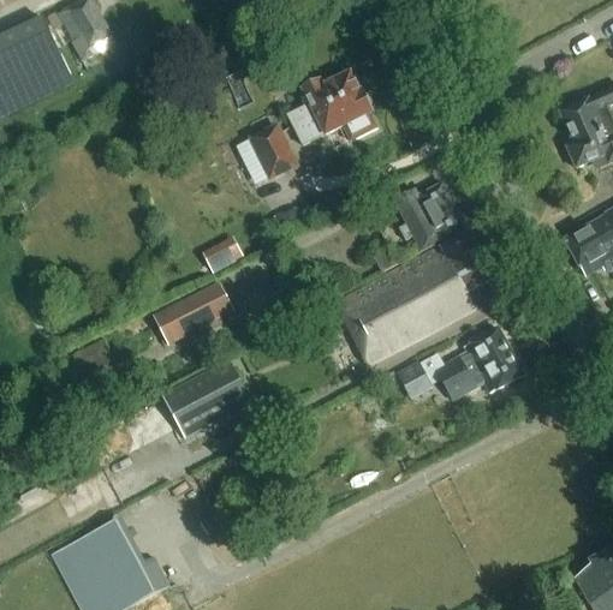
[(113,37),(91,0),(79,0),(60,11),(84,54),(113,37)]
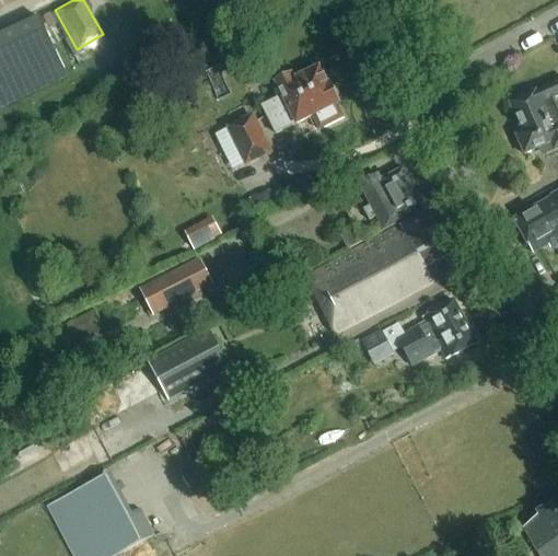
[(0,105),(66,73),(37,14),(0,32),(0,105)]
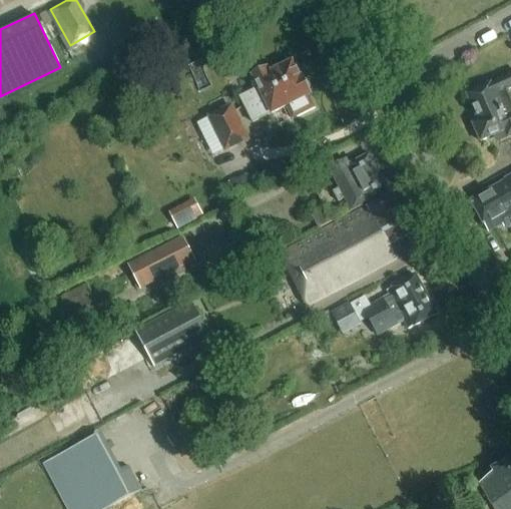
[(258,84),(238,93),(250,118),(269,109),(270,111),(284,104),(291,117),(315,105),(307,89),(310,83),(307,76),(299,73),(292,57),(268,69),(266,65),(251,72),(258,84)]
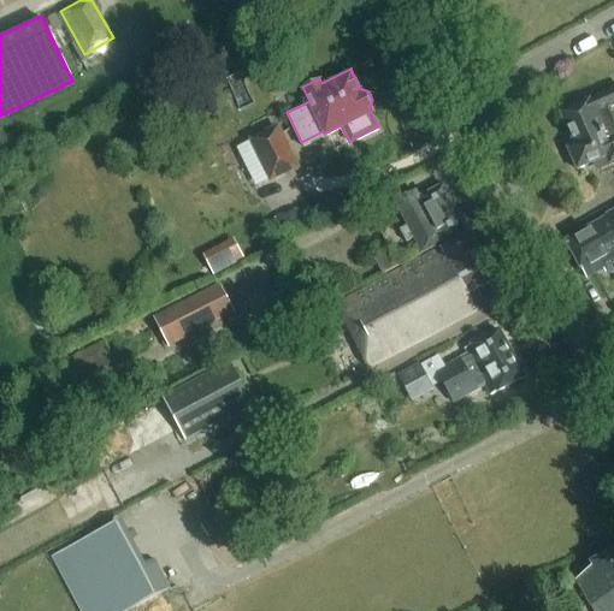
[(613,87),(559,112),(572,143),(565,147),(574,168),(591,161),(595,170),(613,161),(613,126),(604,106),(613,101),(613,87)]
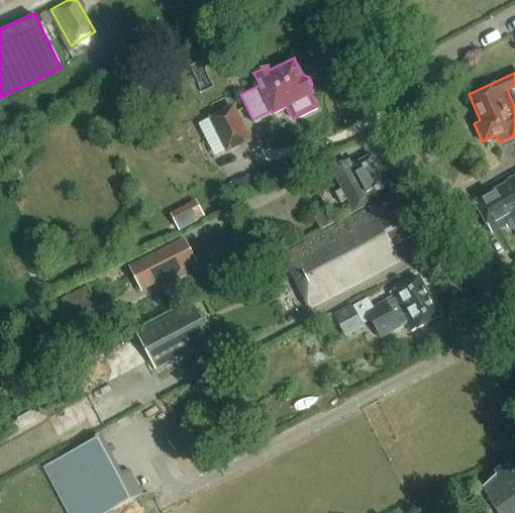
[(247,135),(230,101),(208,112),(224,146),(247,135)]
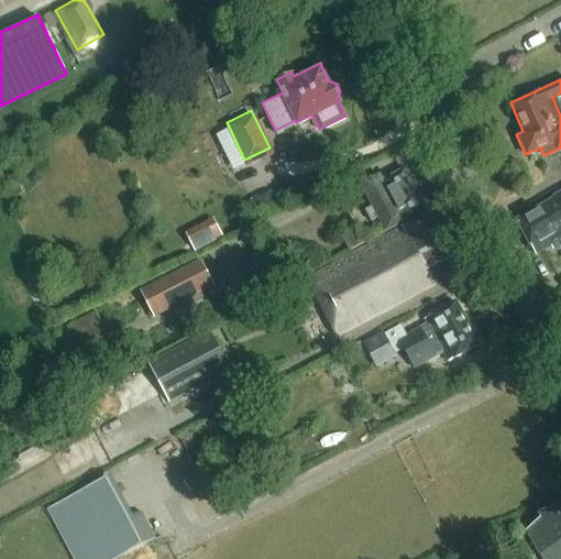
[(383,176),(380,171),(362,181),(386,226),(427,204),(406,164),(383,176)]
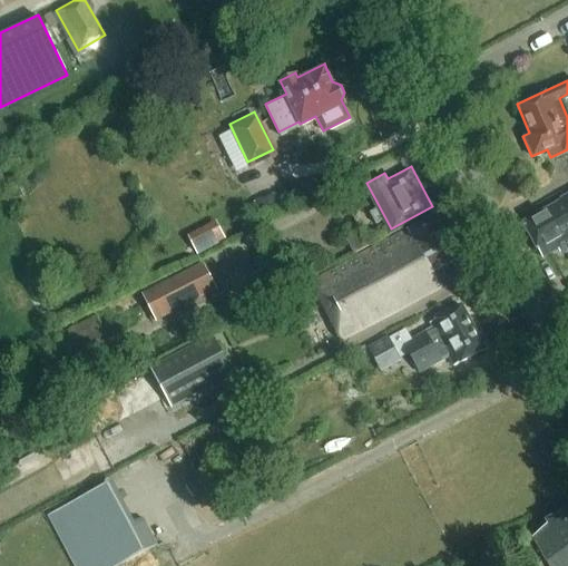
[(559,199),(521,221),(540,255),(557,246),(558,250),(567,245),(566,243),(567,241),(567,192),(558,197),(559,199)]
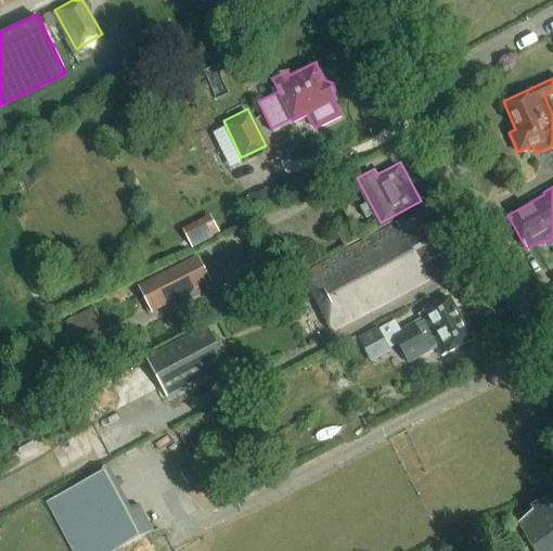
[(447,246),(424,206),(304,271),(309,281),(333,323),(429,274),(423,260),(447,246)]
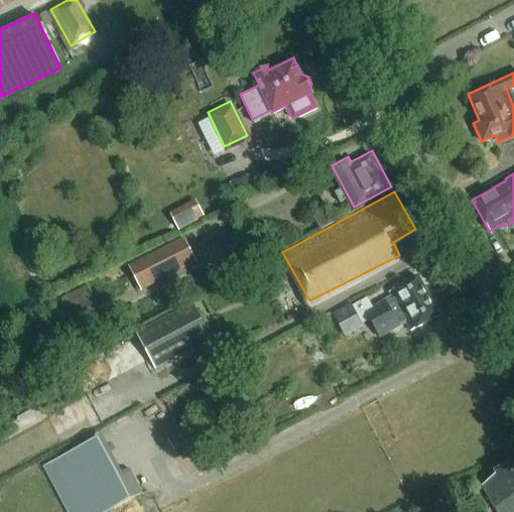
[(195,199),(167,212),(175,228),(202,215),(195,199)]
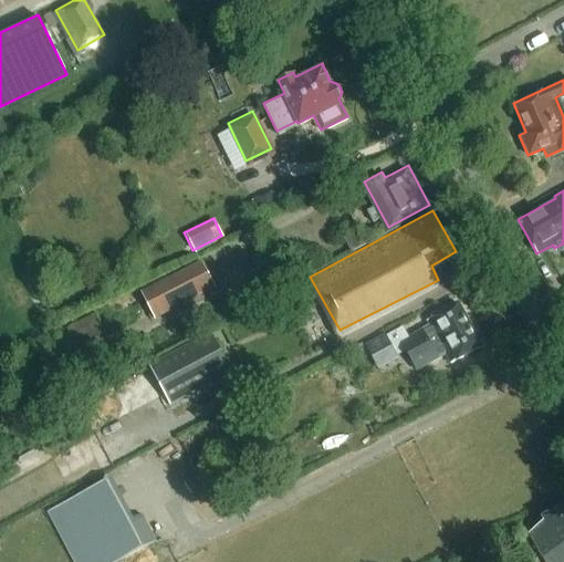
[(362,243),(353,227),(341,233),(348,250),(362,243)]
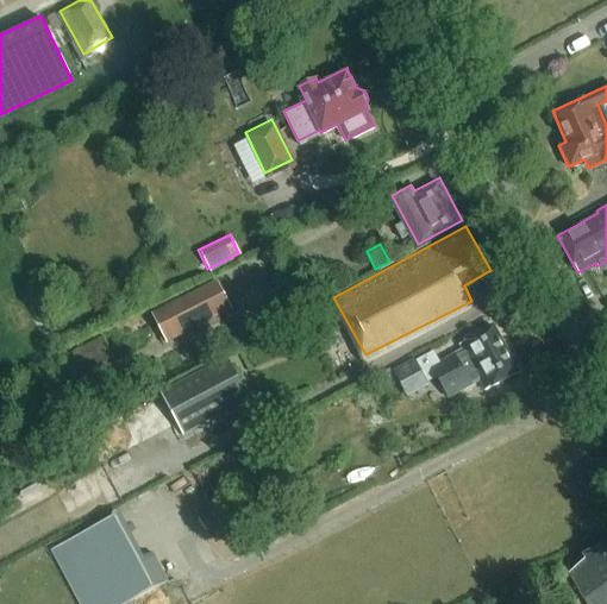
[(213,276),(150,309),(164,339),(227,306),(213,276)]
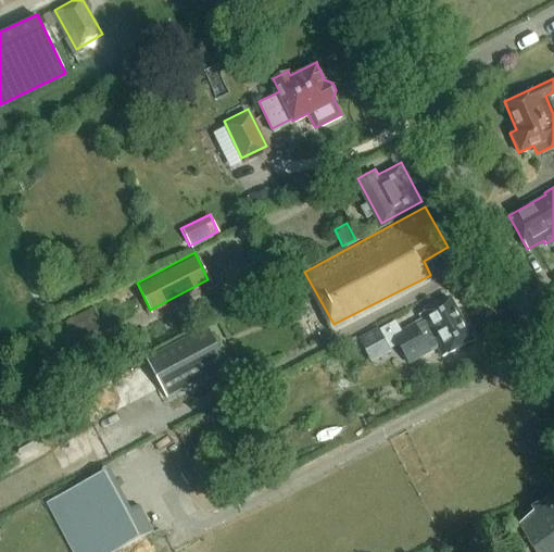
[(422,314),(394,328),(408,355),(437,341),(442,351),(475,335),(453,293),(419,311),(422,314)]
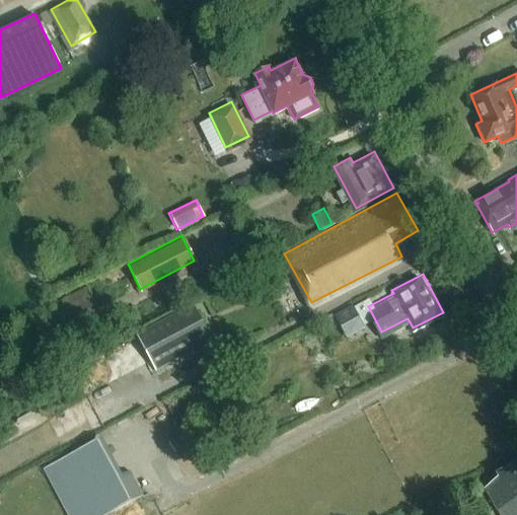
[(84,284),(50,301),(59,319),(94,302),(84,284)]
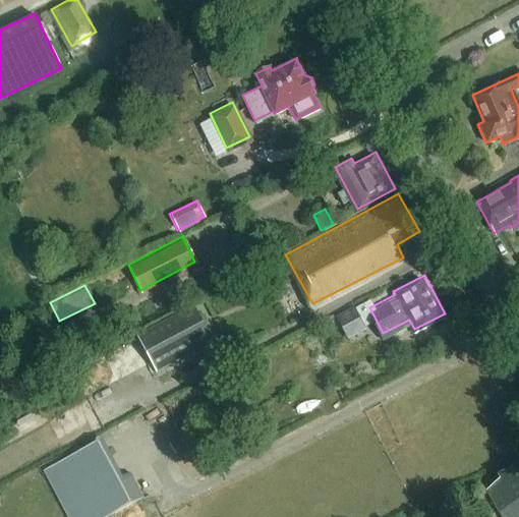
[(153,366),(213,335),(195,302),(135,334),(153,366)]
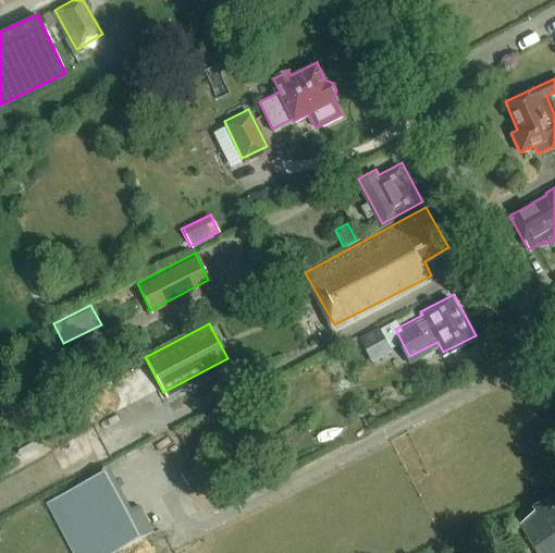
[(371,361),(391,351),(378,327),(358,338),(371,361)]
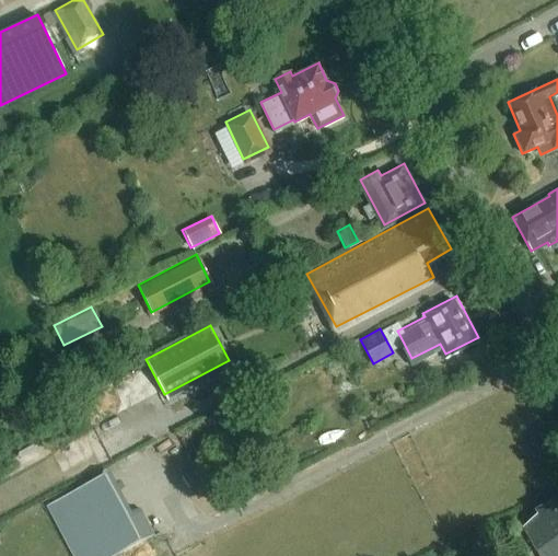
[(92,381),(84,359),(71,363),(78,385),(92,381)]
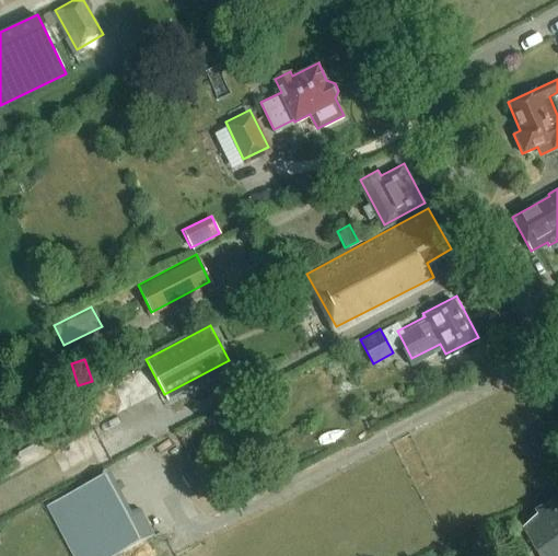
[(144,502),(130,508),(112,468),(49,497),(77,555),(105,555),(158,532),(144,502)]
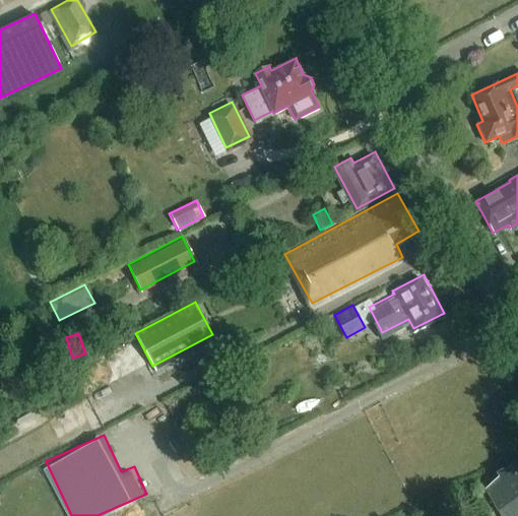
[(517,515),(517,459),(498,470),(500,475),(487,481),(504,513),(501,514),(501,515),(517,515)]
